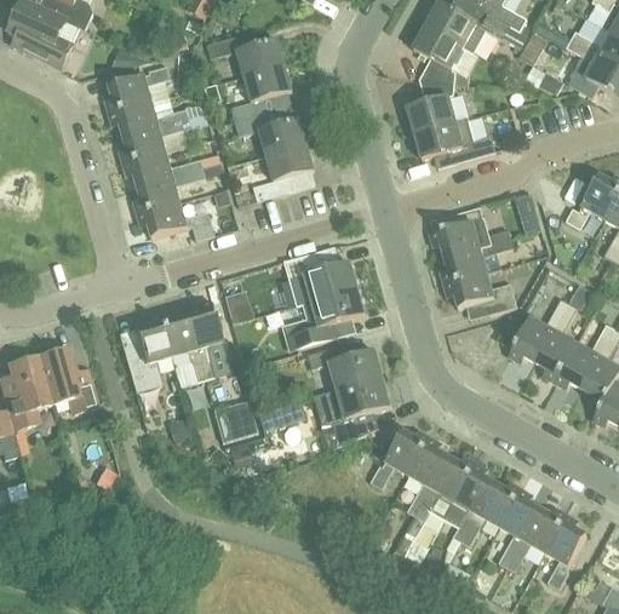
[(79,26),(40,9),(21,0),(9,28),(18,32),(11,45),(59,69),(79,27),(79,26)]
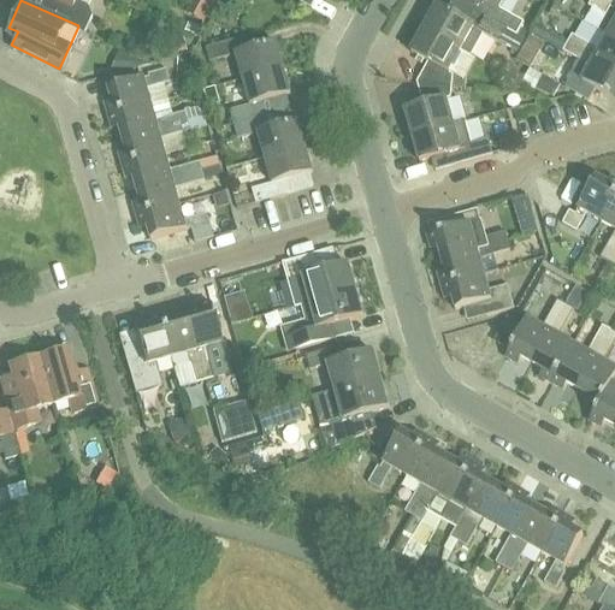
[(43,0),(40,9),(78,25),(78,27),(84,29),(92,12),(88,3),(83,0),(43,0)]
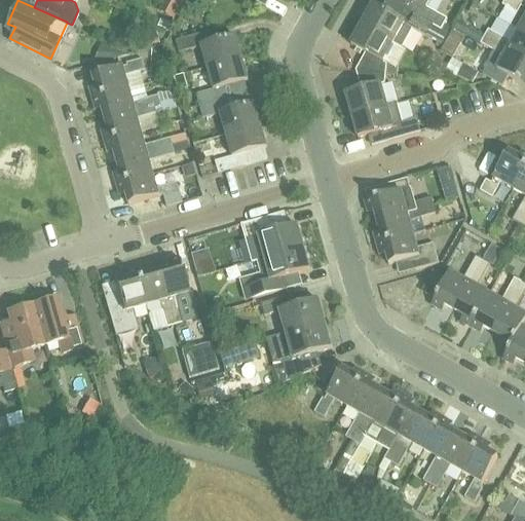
[(164,0),(160,7),(172,13),(179,0),(164,0)]
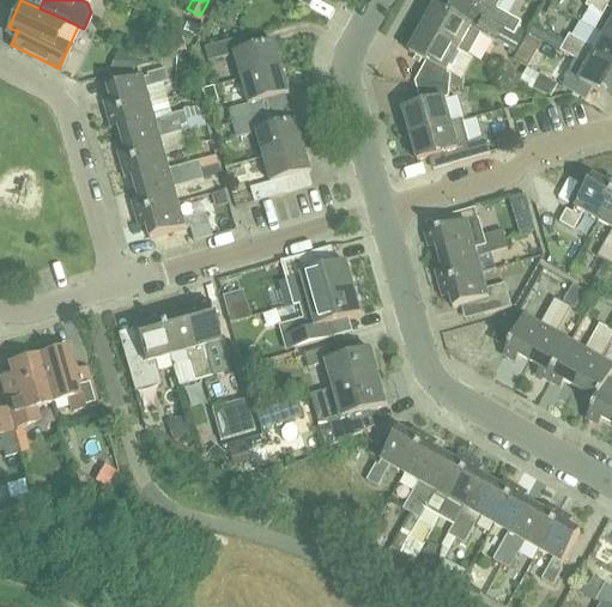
[(435,1),(422,24),(459,46),(470,50),(480,30),(496,38),(503,25),(459,0),(452,11),(435,1)]
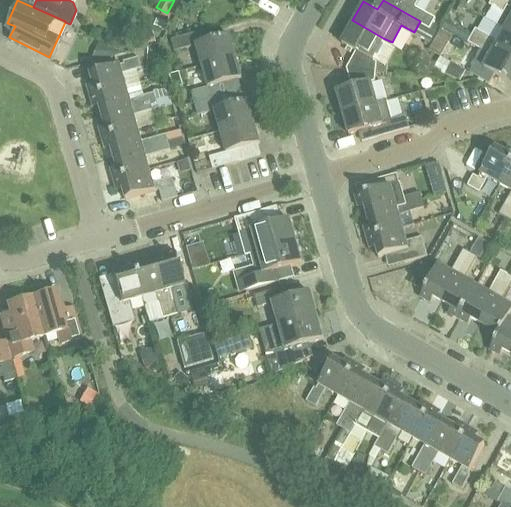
[(383,0),(420,21),(429,26),(435,14),(415,3),(416,0),(383,0)]
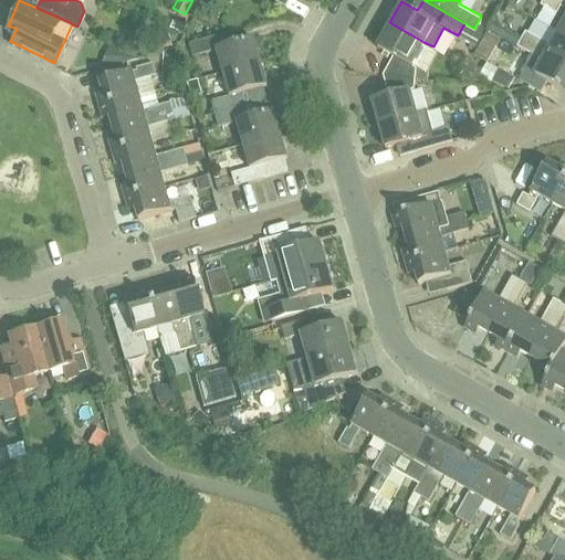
[(564,6),(555,0),(540,0),(540,1),(564,14),(557,29),(564,32),(564,6)]
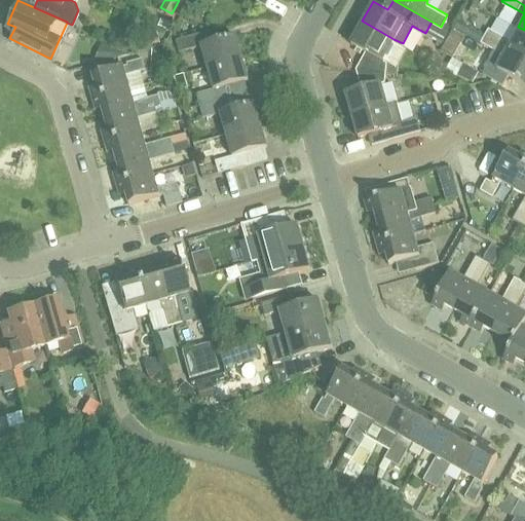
[(394,39),(362,21),(350,40),(365,48),(355,67),(385,70),(397,71),(398,62),(386,60),(382,59),(394,39)]
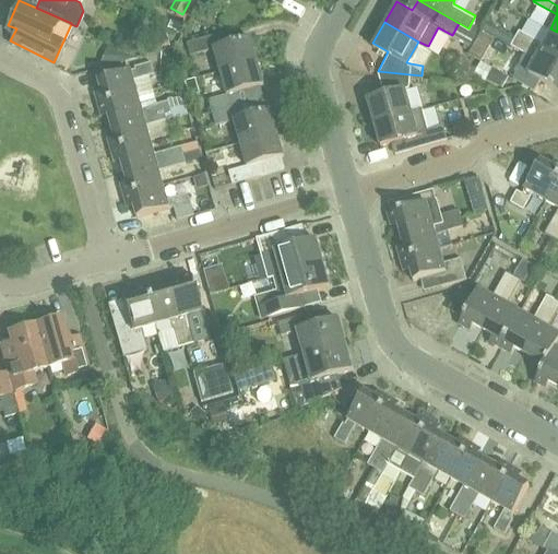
[(557,32),(550,28),(543,42),(519,27),(514,35),(557,59),(557,32)]
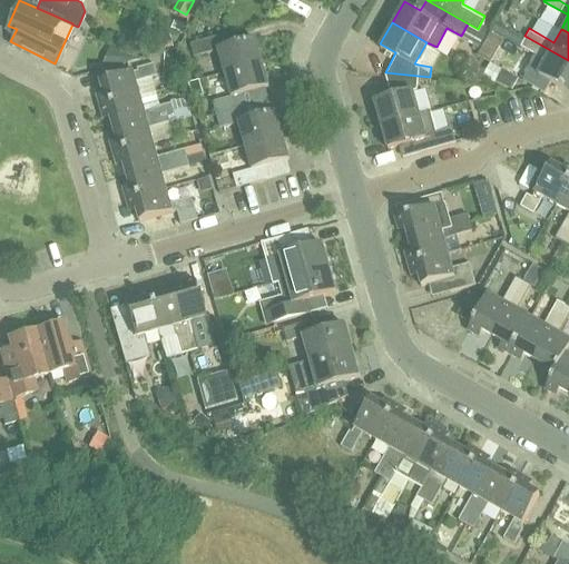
[(224,69),(262,59),(255,36),(229,42),(226,29),(189,39),(194,52),(217,46),(224,69)]
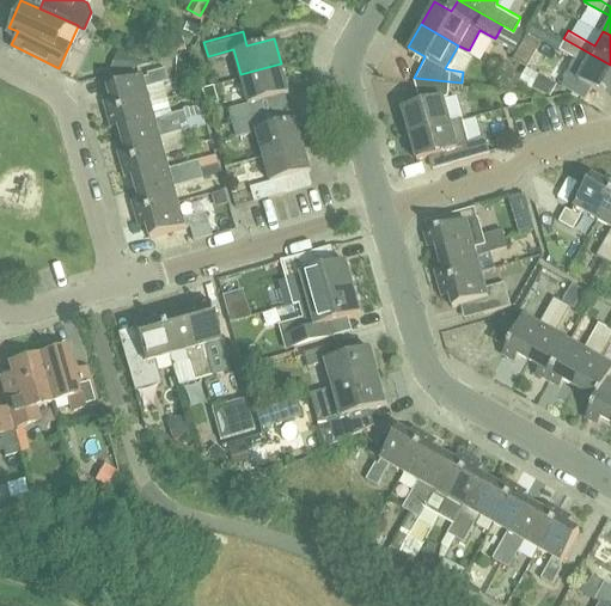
[(185,47),(183,34),(159,40),(162,51),(185,47)]
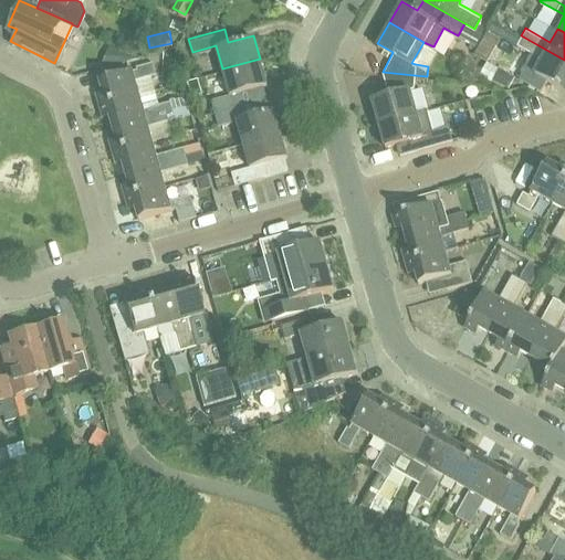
[(564,60),(521,35),(516,42),(542,56),(534,71),(564,87),(564,60)]
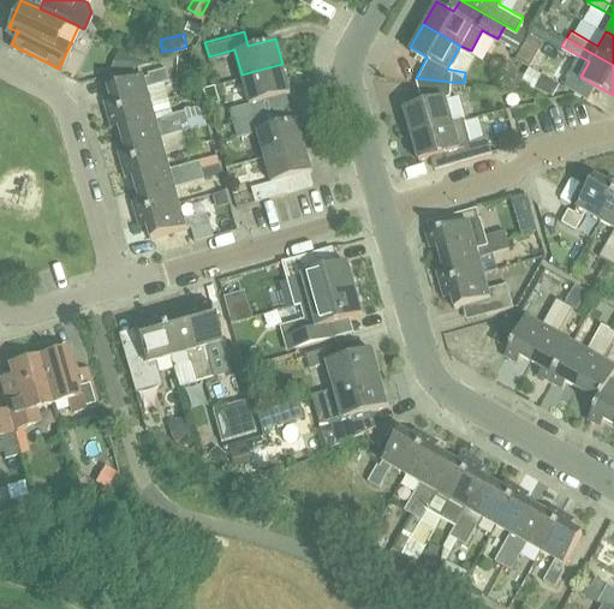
[(528,77),(542,83),(549,69),(535,61),(528,77)]
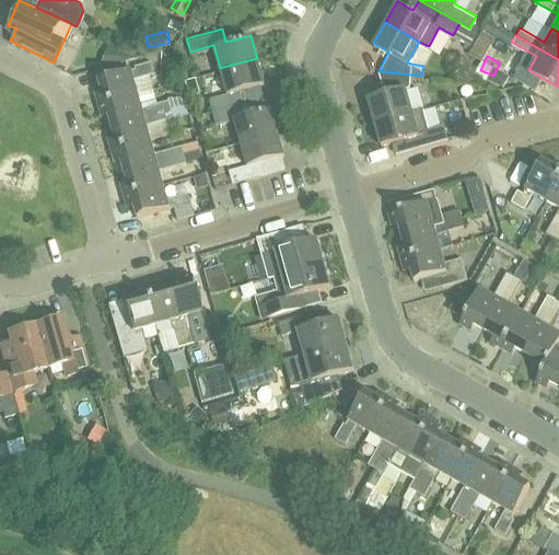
[(257,58),(220,68),(226,91),(208,96),(211,110),(242,101),(239,88),(264,81),(257,58)]
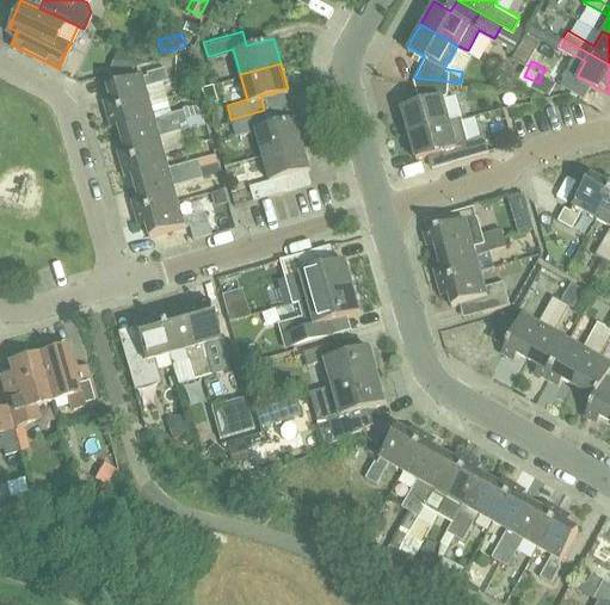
[(111,96),(104,98),(108,110),(149,99),(145,84),(168,76),(165,65),(147,69),(147,72),(108,84),(111,96)]
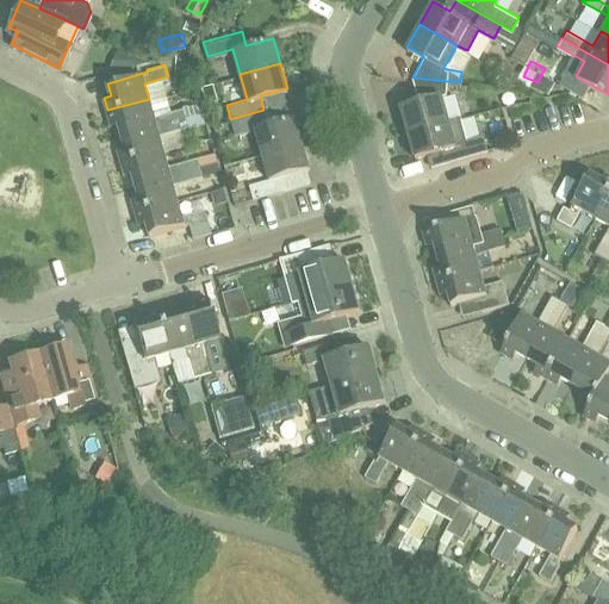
[(447,81),(412,78),(418,100),(401,105),(408,130),(448,119),(448,118),(441,94),(446,93),(447,81)]
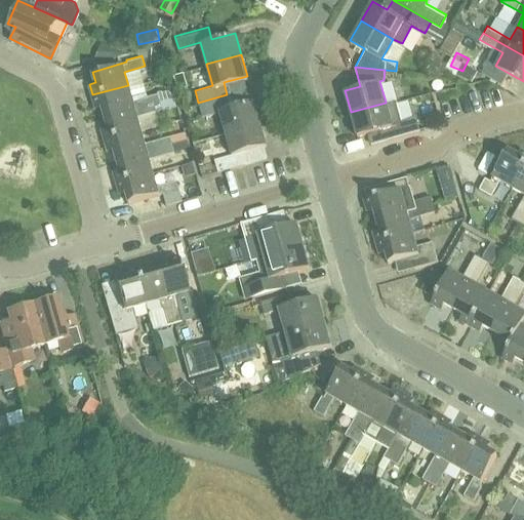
[(128,85),(92,94),(95,107),(102,105),(105,115),(138,105),(140,113),(152,110),(147,94),(131,98),(128,85)]
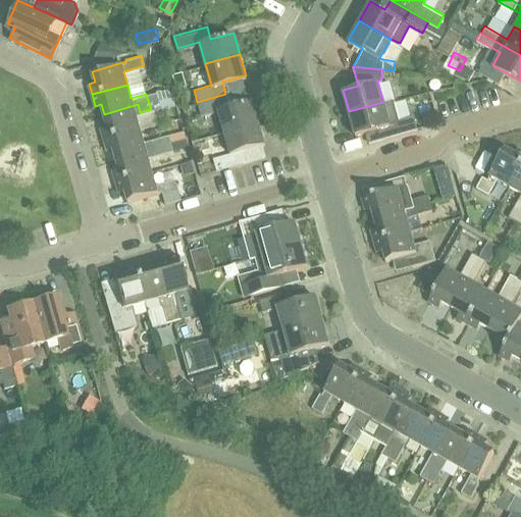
[(157,91),(146,94),(151,109),(161,106),(159,99),(157,91)]
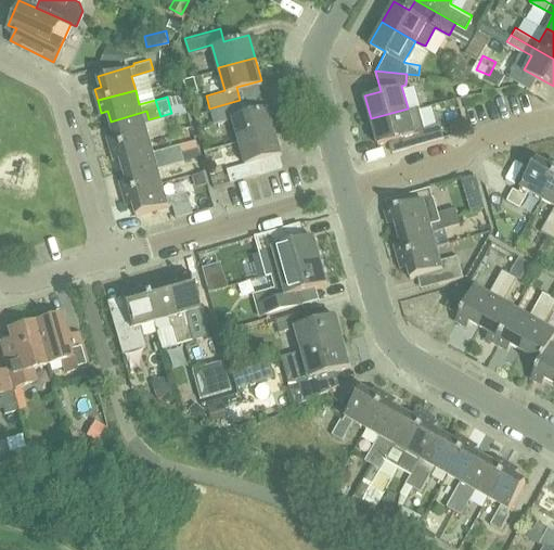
[(240,100),(209,109),(214,122),(232,116),(237,139),(274,128),(279,127),(275,113),(271,114),(268,105),(244,112),(240,100)]
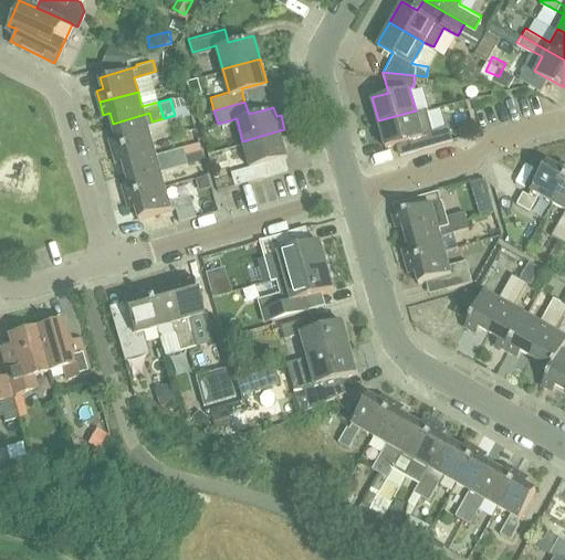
[(426,107),(416,109),(416,111),(378,120),(385,144),(415,136),(418,147),(452,138),(448,124),(432,128),(426,107)]
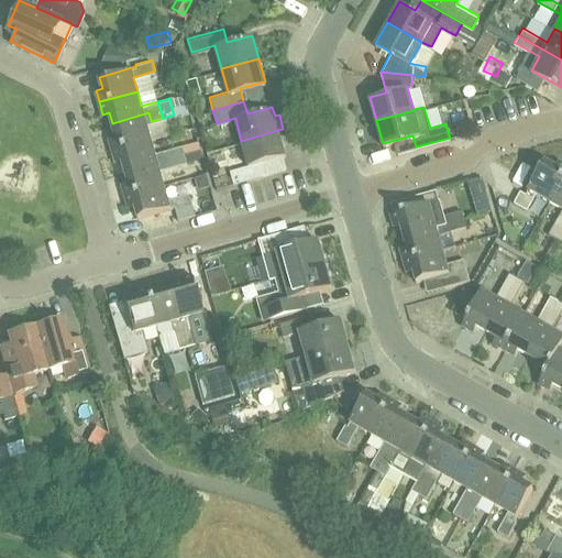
[(114,134),(108,135),(111,148),(150,138),(146,122),(151,121),(149,112),(112,123),(114,134)]
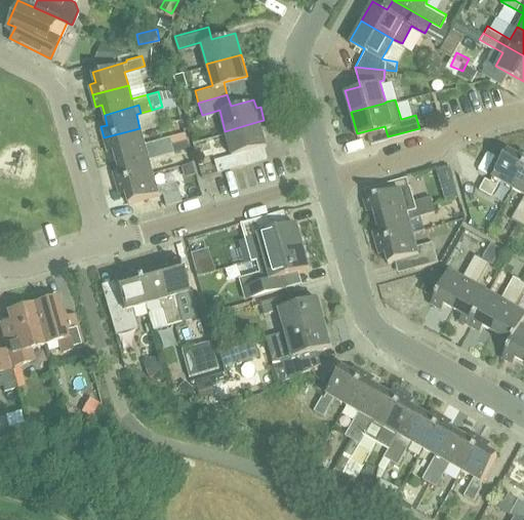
[(259,121),(225,131),(231,152),(214,157),(217,169),(246,161),(243,150),(266,143),(259,121)]
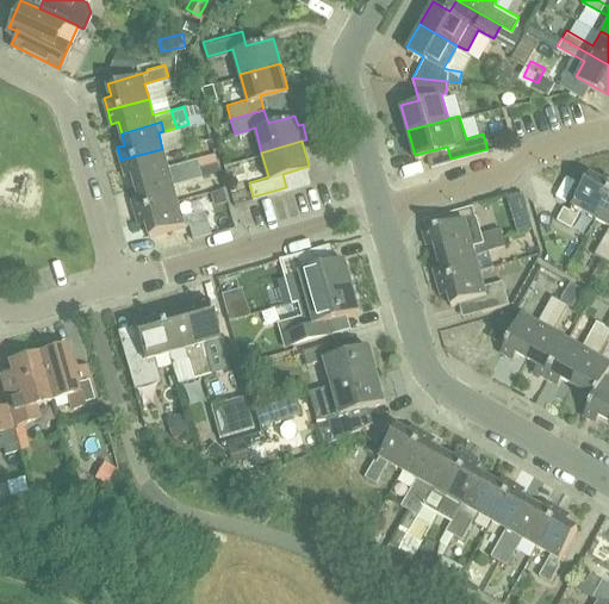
[(162,149),(120,160),(124,173),(132,172),(135,184),(175,172),(178,181),(190,178),(185,160),(167,164),(162,149)]
